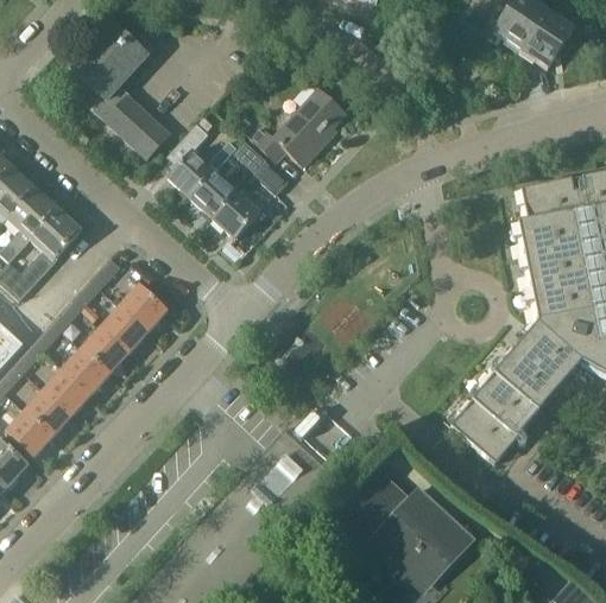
[(524,51),(550,12),(538,5),(542,0),(516,0),(500,24),(496,21),(483,42),(497,51),(504,38),(524,51)]
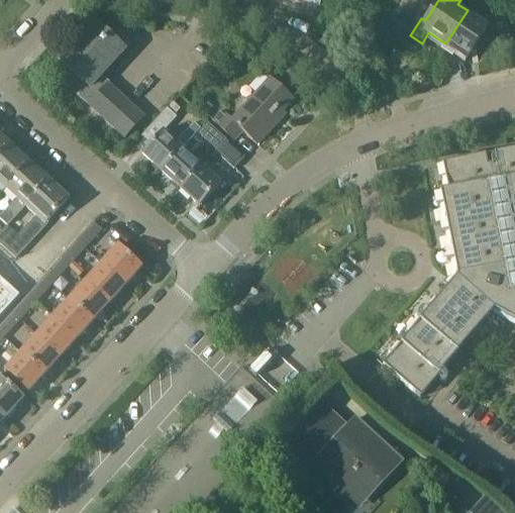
[(468,10),(445,43),(468,58),(482,36),(485,38),(511,32),(506,9),(480,15),(478,17),(468,10)]
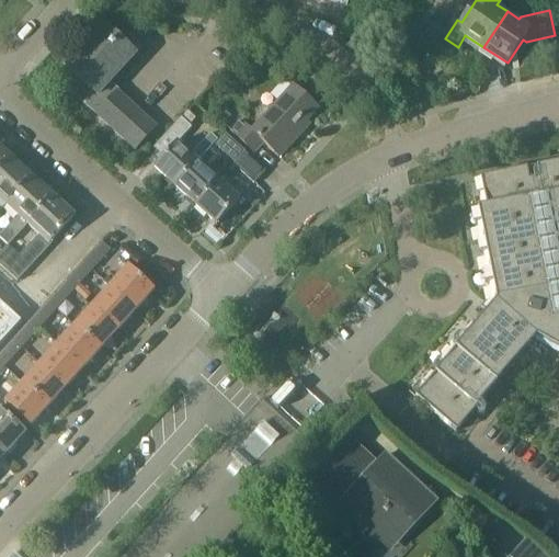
[(159,123),(111,79),(143,44),(126,29),(120,36),(102,21),(57,71),(138,145),(159,123)]
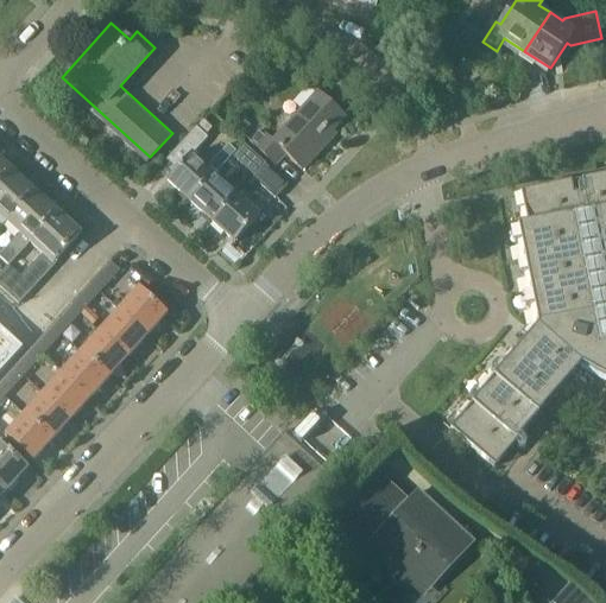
[(334,128),(346,114),(320,90),(276,138),(264,127),(254,138),(278,160),(288,150),(304,165),(336,131),(334,128)]
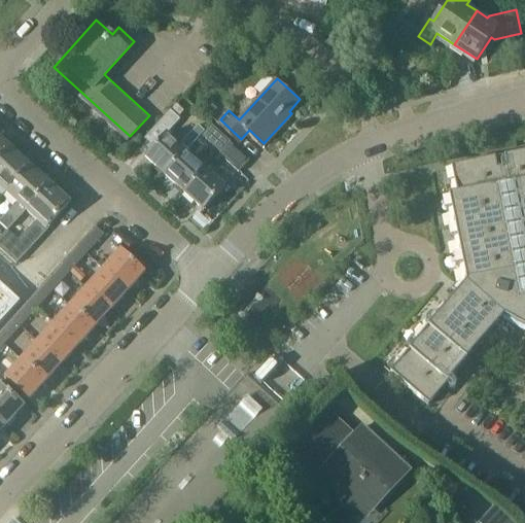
[(155,144),(146,154),(166,171),(186,148),(205,128),(200,123),(180,143),(168,132),(181,117),(180,116),(186,110),(177,102),(146,136),(155,144)]
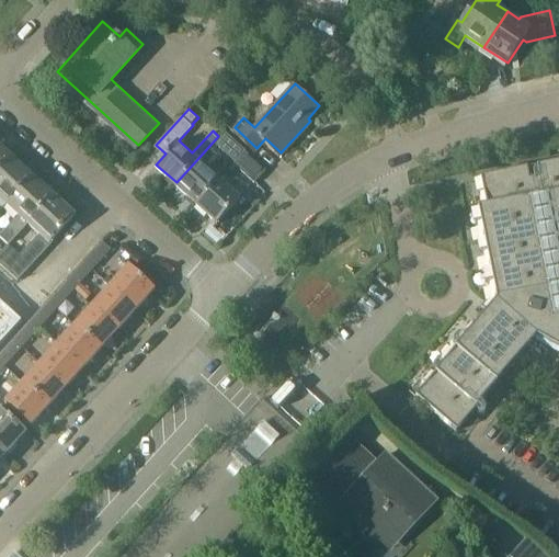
[(0,167),(12,155),(0,144),(0,167)]
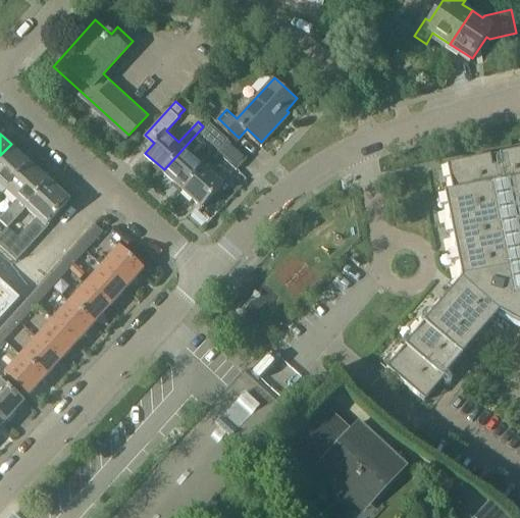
[(237,167),(248,155),(228,137),(217,149),(237,167)]
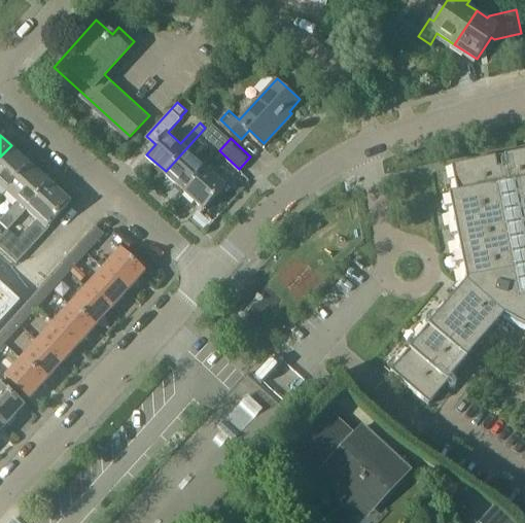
[(11,145),(0,157),(0,182),(7,188),(30,163),(11,145)]
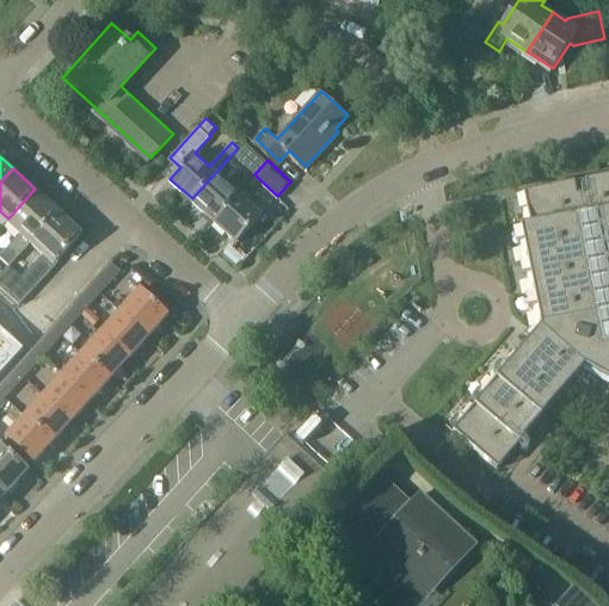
[(216,172),(192,198),(215,218),(239,192),(216,172)]
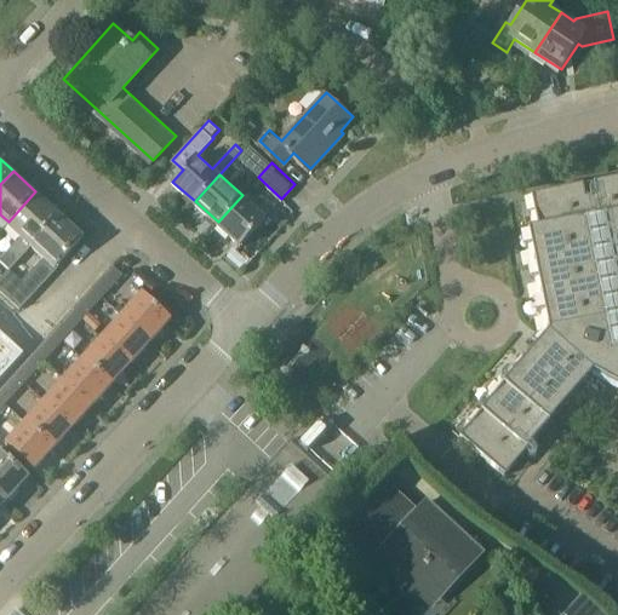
[(617,174),(533,194),(539,225),(530,228),(550,328),(549,331),(462,434),(507,472),(595,369),(617,381),(617,174)]
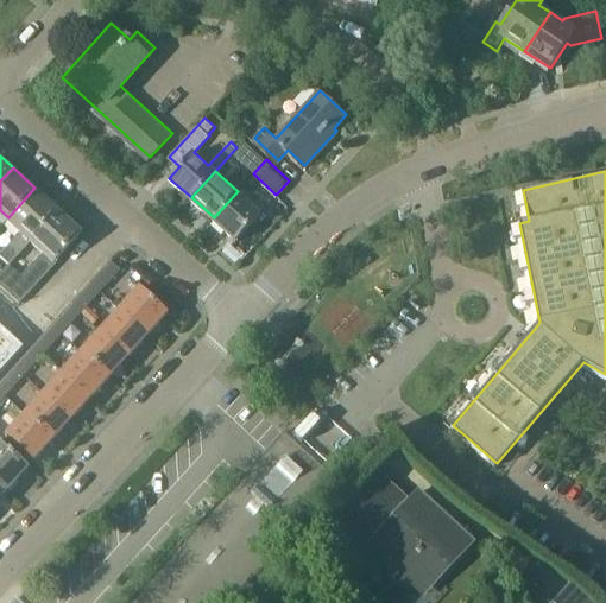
[(11,261),(31,239),(57,209),(35,188),(8,217),(21,230),(0,253),(10,261),(11,261)]
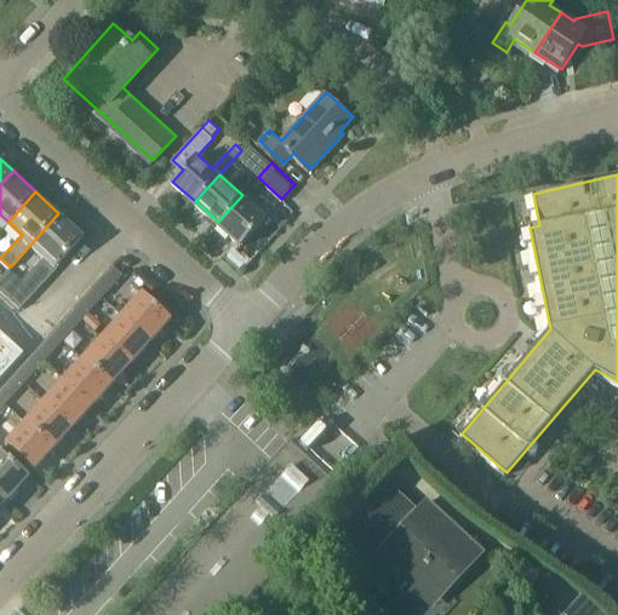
[(242,195),(218,222),(241,243),(265,217),(242,195)]
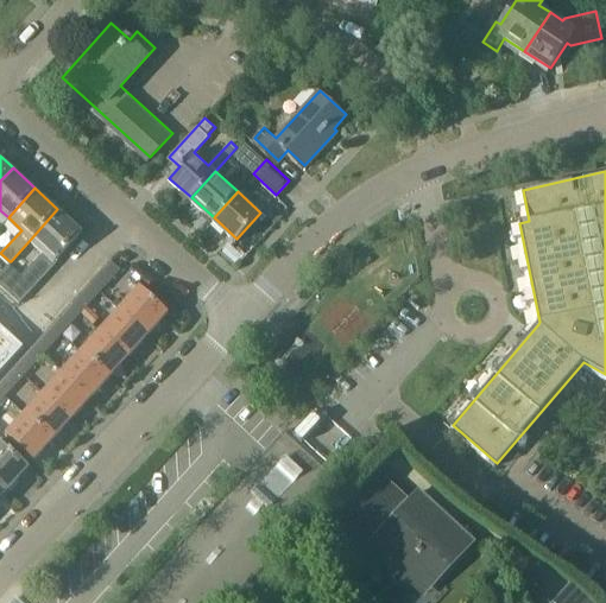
[(43,249),(23,272),(11,261),(10,261),(4,268),(0,272),(0,279),(19,297),(54,259),(81,230),(57,209),(31,239),(43,249)]
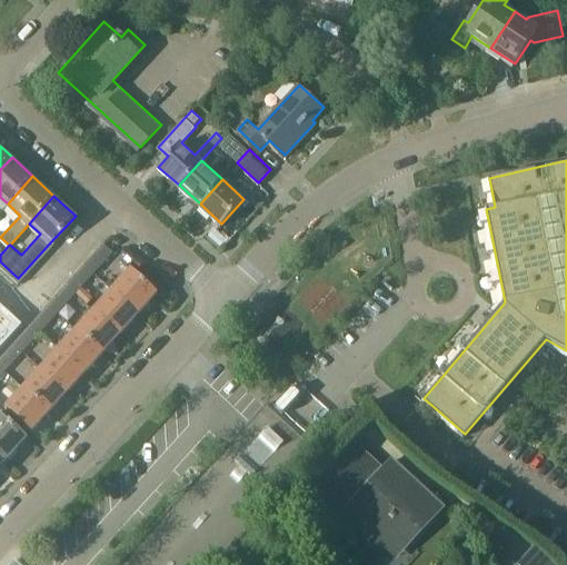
[(105,243),(87,261),(95,269),(112,250),(105,243)]
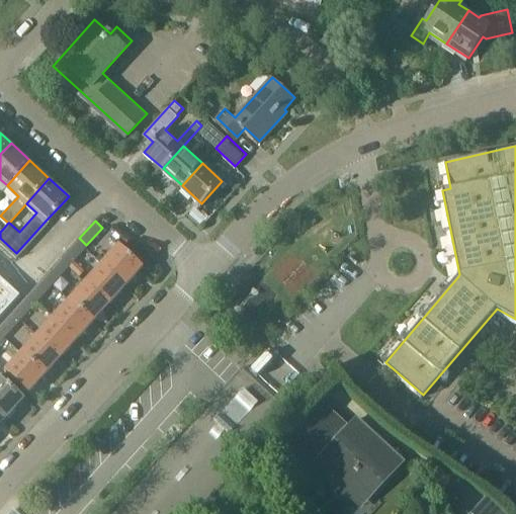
[(86,245),(79,238),(63,256),(70,262),(86,245)]
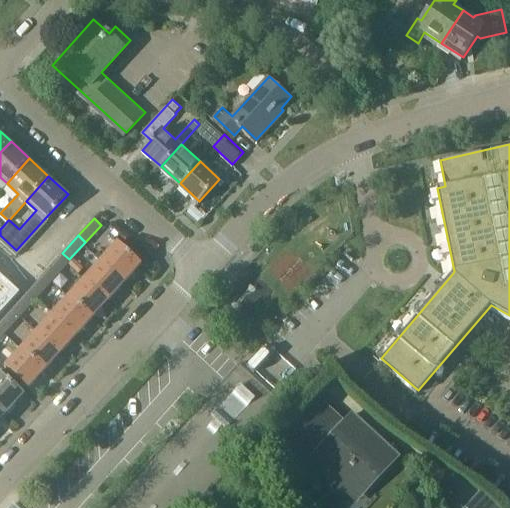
[(102,257),(125,279),(141,261),(118,240),(102,257)]
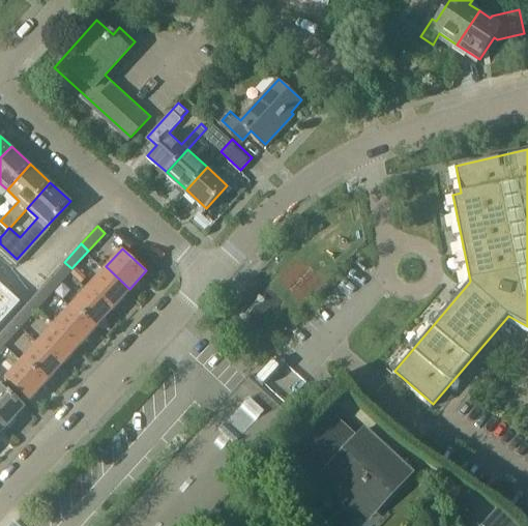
[(129,289),(106,266),(89,285),(113,307),(129,289)]
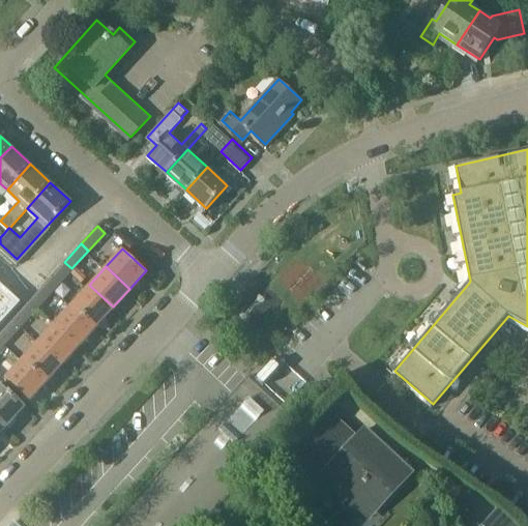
[(55,287),(47,280),(30,298),(38,304),(55,287)]
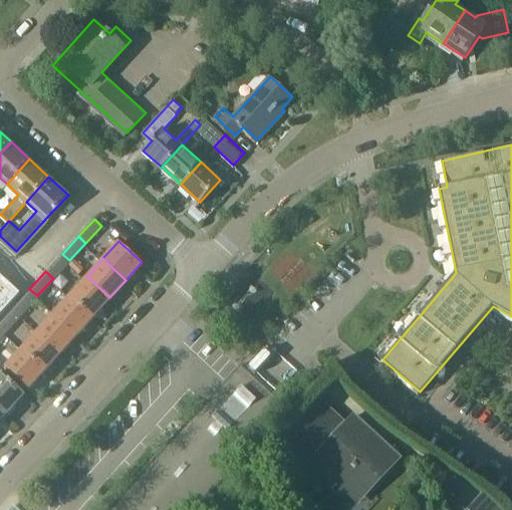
[(0,312),(19,292),(0,274),(0,312)]
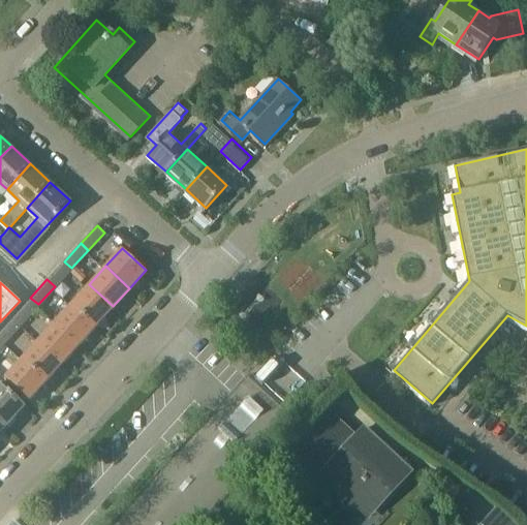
[(113,306),(89,284),(72,302),(96,325),(113,306)]
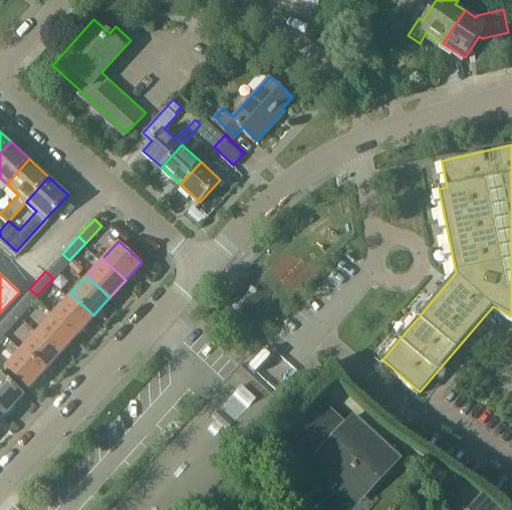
[(37,295),(29,289),(13,306),(20,313),(37,295)]
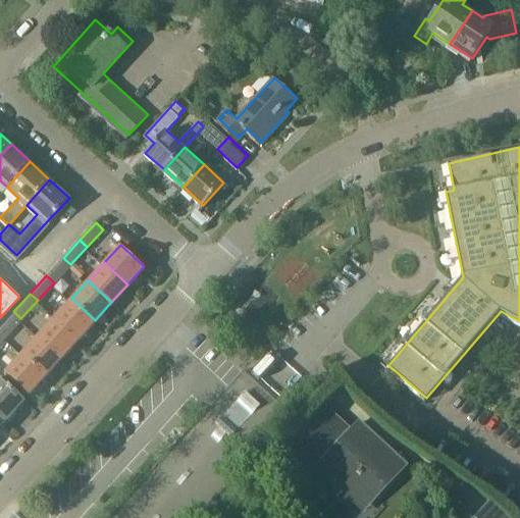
[(95,320),(71,298),(55,316),(79,338),(95,320)]
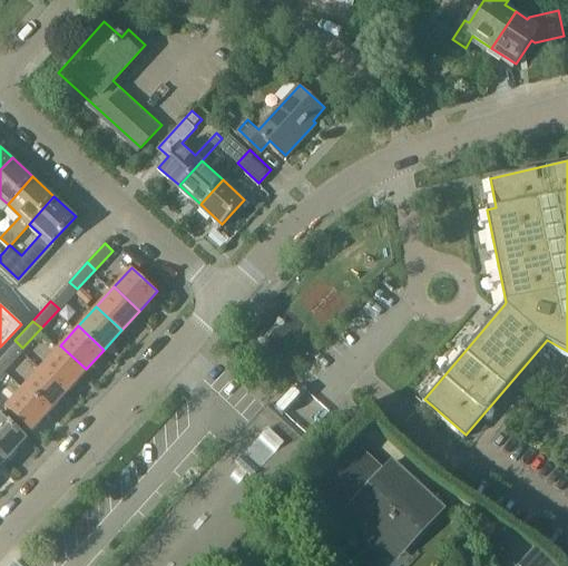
[(22,348),(15,340),(0,357),(0,362),(5,368),(22,348)]
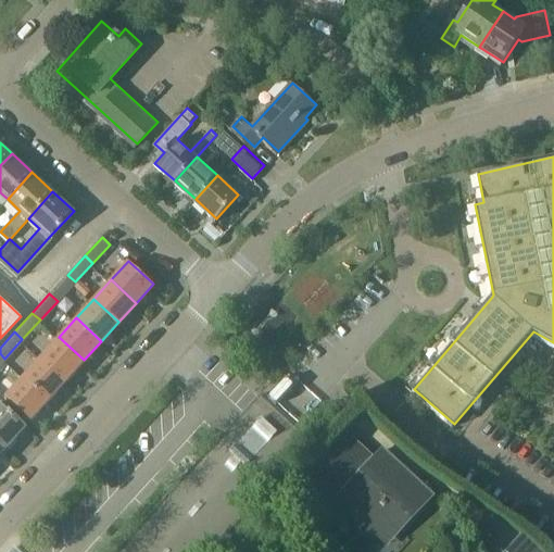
[(84,360),(59,337),(41,355),(66,379),(84,360)]
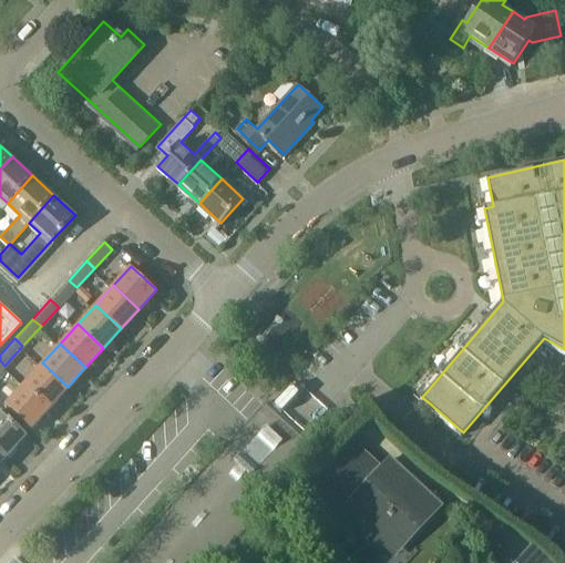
[(68,387),(42,362),(24,382),(50,406),(68,387)]
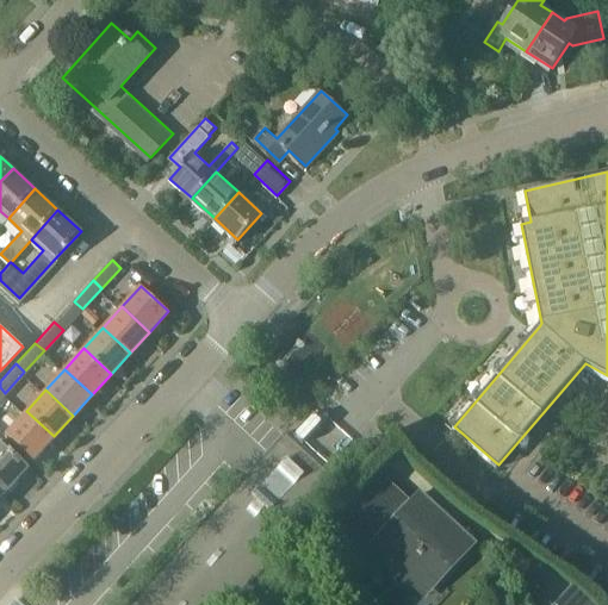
[(54,436),(26,411),(7,431),(35,457),(54,436)]
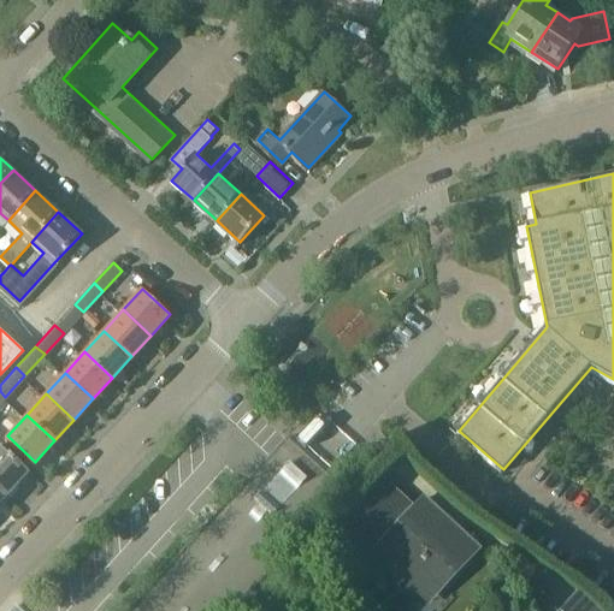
[(0,487),(6,493),(28,469),(0,443),(0,487)]
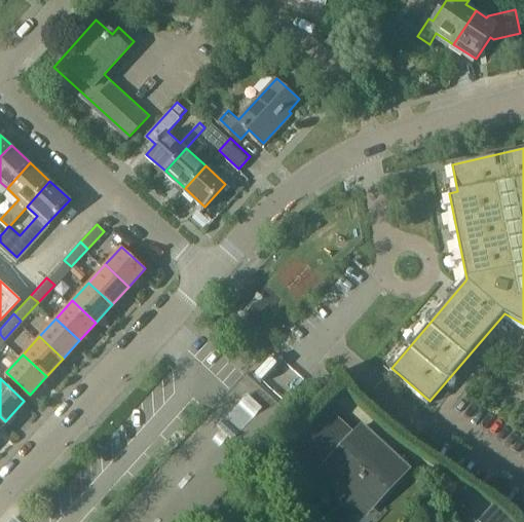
[(231,408),(247,422),(265,402),(251,387),(231,408)]
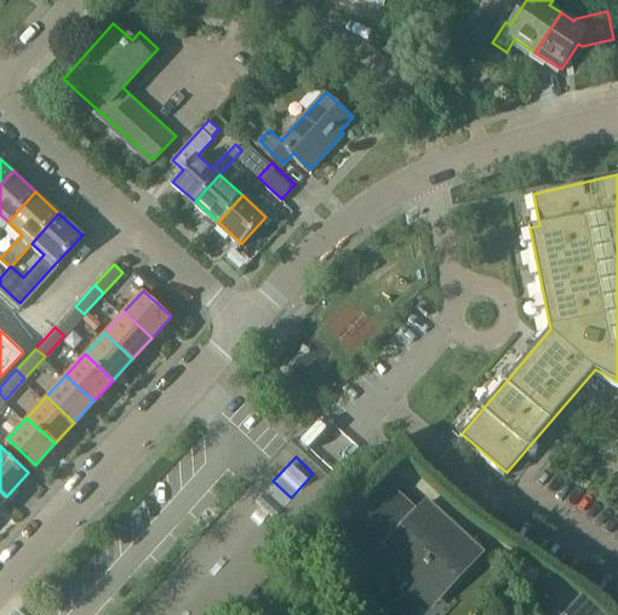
[(446,510),(431,496),(423,505),(392,475),(344,524),(377,555),(382,549),(408,574),(405,579),(419,592),(431,579),(445,591),(482,551),(468,538),(465,540),(456,530),(458,528),(447,517),(446,518),(441,515),(446,510)]
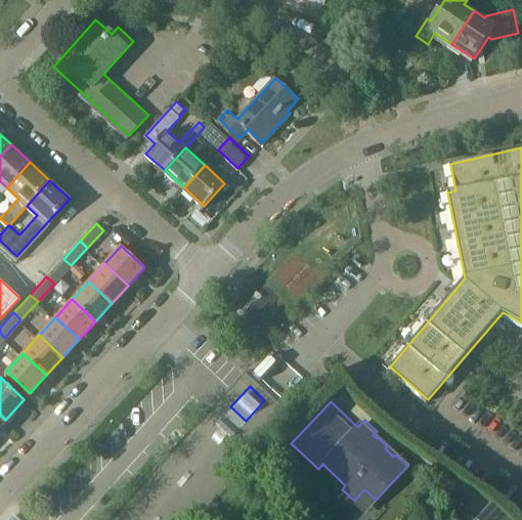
[(513,519),(493,501),(476,519),(474,517),(471,519),(513,519)]
